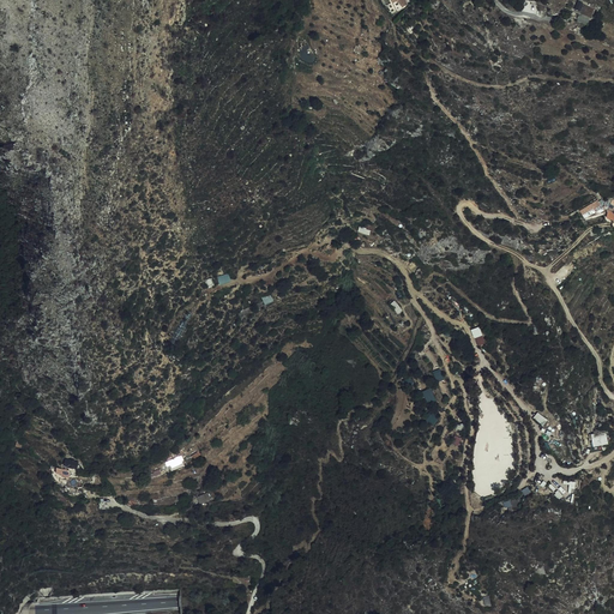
[(593,0),(578,0),(576,7),(593,14),(597,1),(593,0)]
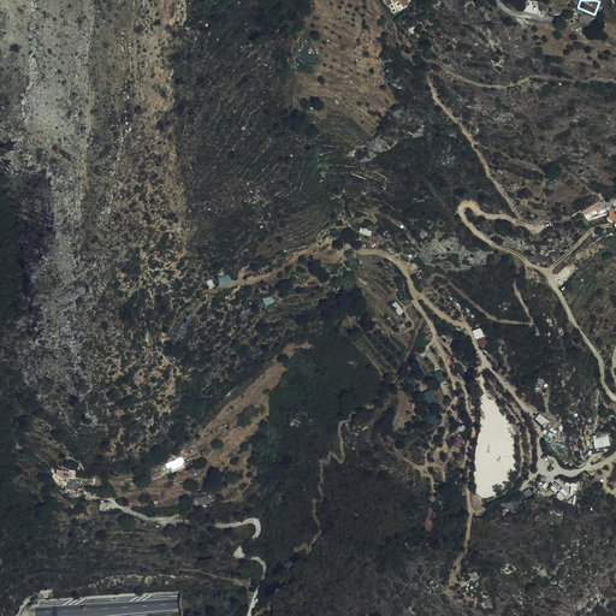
[(615,201),(609,197),(606,201),(604,207),(614,213),(615,218),(615,201)]
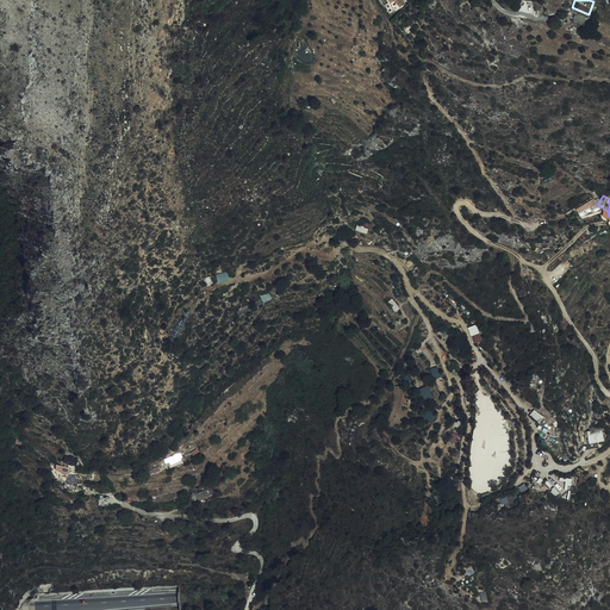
[(583,200),(570,207),(573,215),(585,211),(593,209),(595,203),(591,203),(587,198),(583,200)]
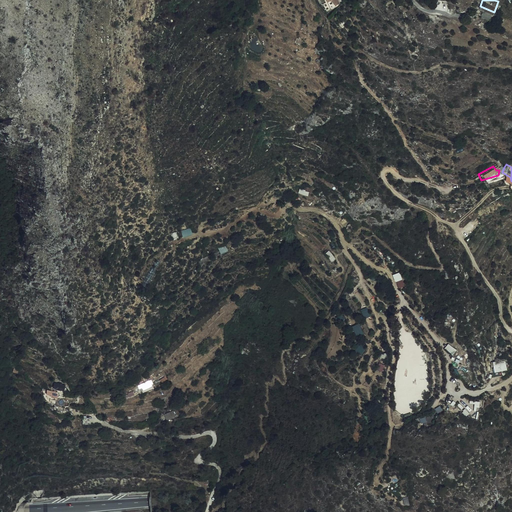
[(183,236),(193,235),(191,228),(182,230),(183,236)]
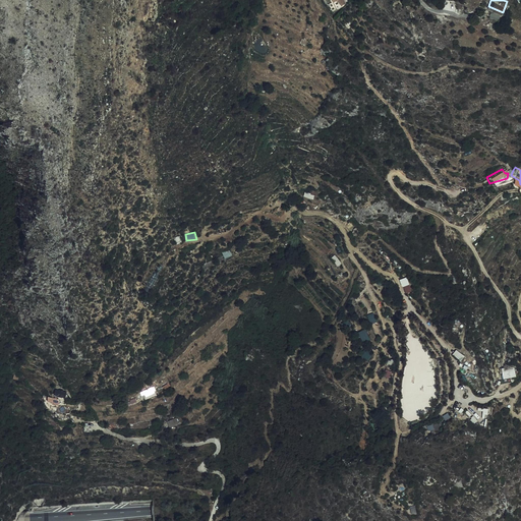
[(406,293),(412,290),(406,277),(400,280),(406,293)]
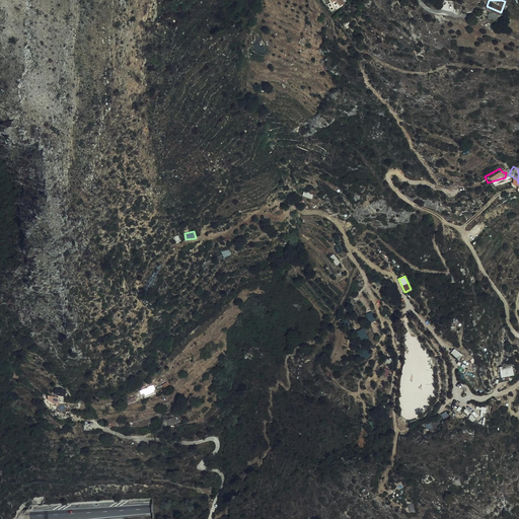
[(294,302),(291,305),(292,306),(296,311),(297,312),(301,309),(297,303),(295,301),(294,302)]
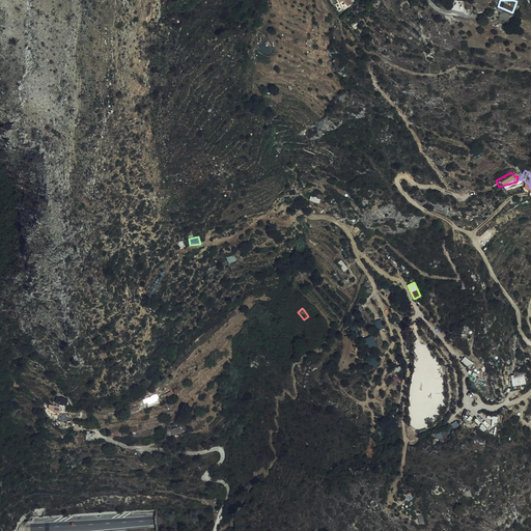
[(379,330),(384,328),(382,318),(375,320),(379,330)]
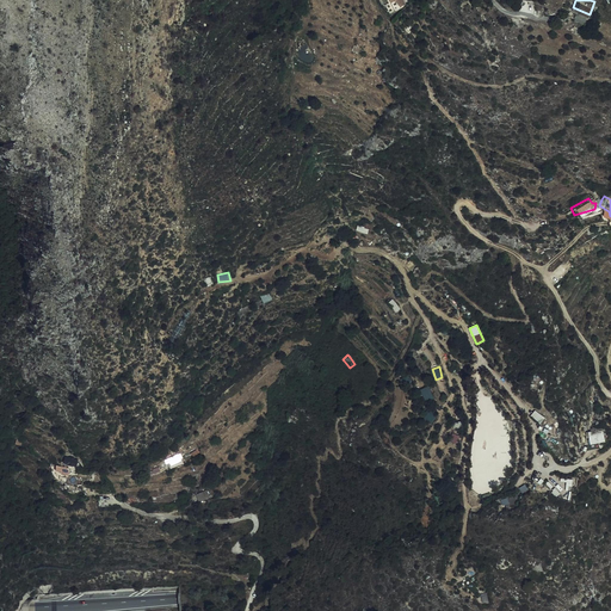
[(429,386),(420,389),(427,403),(436,399),(429,386)]
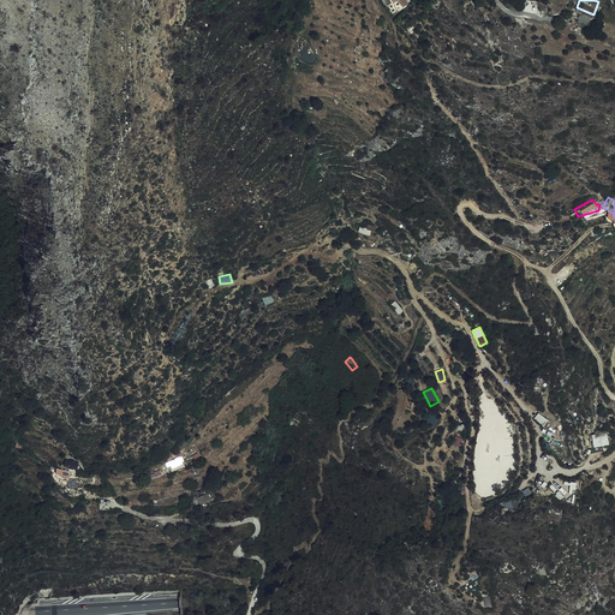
[(425,419),(436,425),(440,418),(430,412),(425,419)]
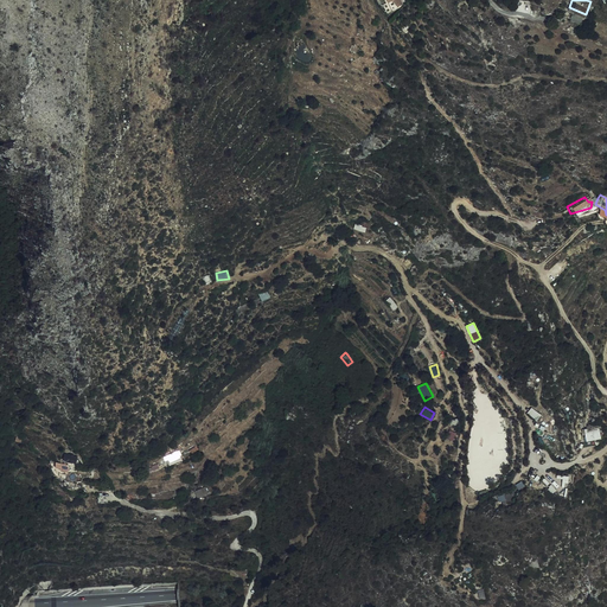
[(528,413),(538,420),(542,415),(532,407),(528,413)]
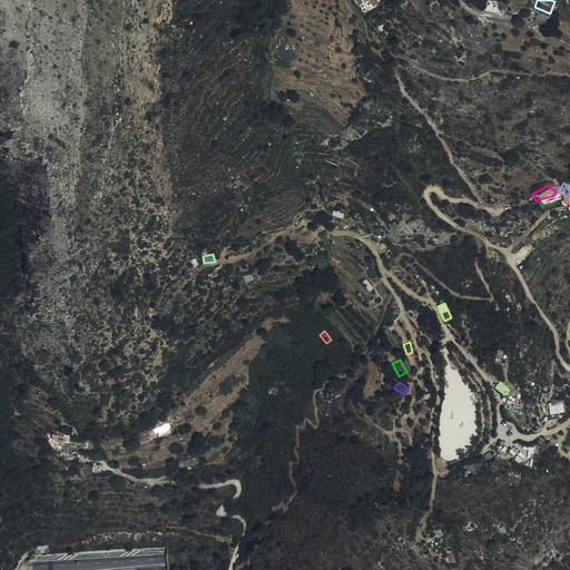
[(563,400),(549,403),(551,414),(566,411),(563,400)]
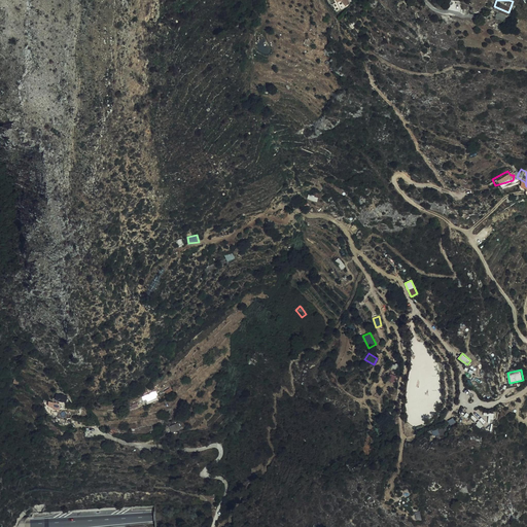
[(55,400),(67,401),(68,395),(56,393),(55,400)]
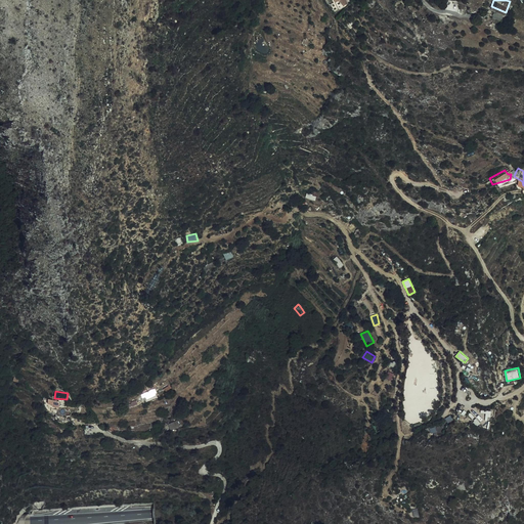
[(169,423),(171,430),(180,427),(179,421),(169,423)]
